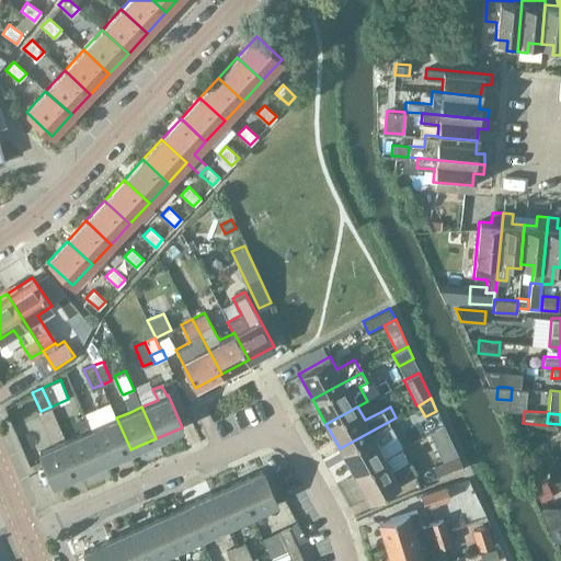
[(105,461),(91,428),(86,418),(76,422),(81,433),(65,441),(79,472),(105,461)]
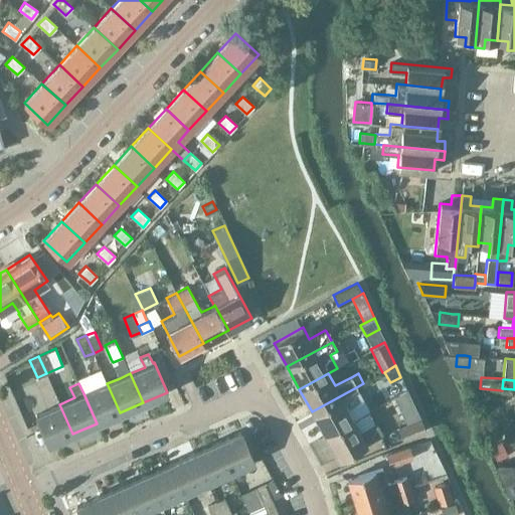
[(107,383),(83,393),(97,423),(120,412),(107,383)]
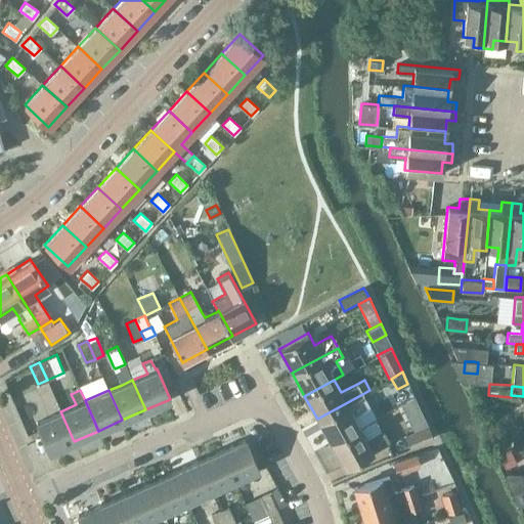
[(362,394),(317,419),(330,442),(359,426),(352,413),(368,404),(362,394)]
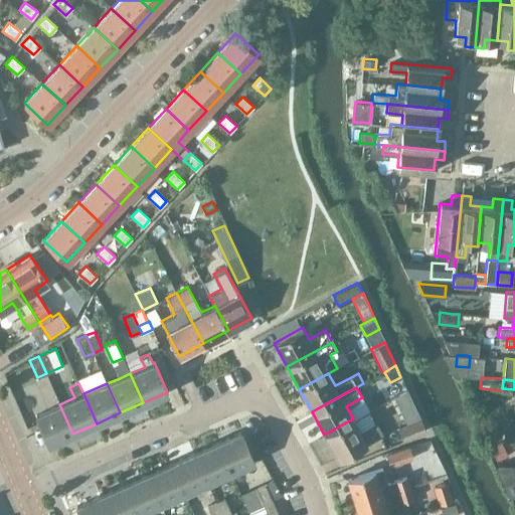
[(405,391),(391,398),(403,425),(397,427),(403,441),(424,431),(420,417),(419,417),(415,409),(407,390),(405,391)]
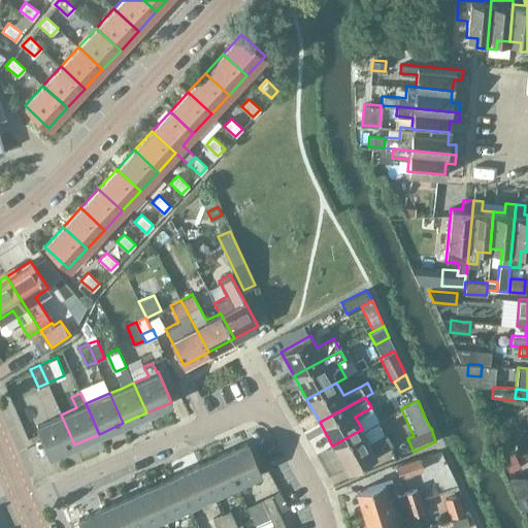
[(74,444),(61,415),(36,425),(50,456),(74,444)]
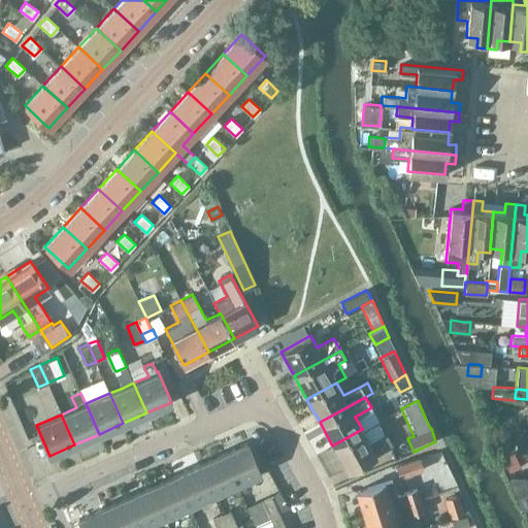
[(362,429),(332,446),(345,469),(391,444),(385,433),(368,441),(362,429)]
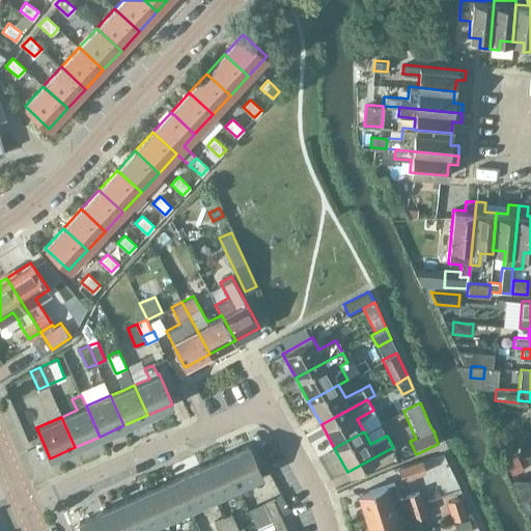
[(224,456),(238,486),(262,475),(249,445),(224,456)]
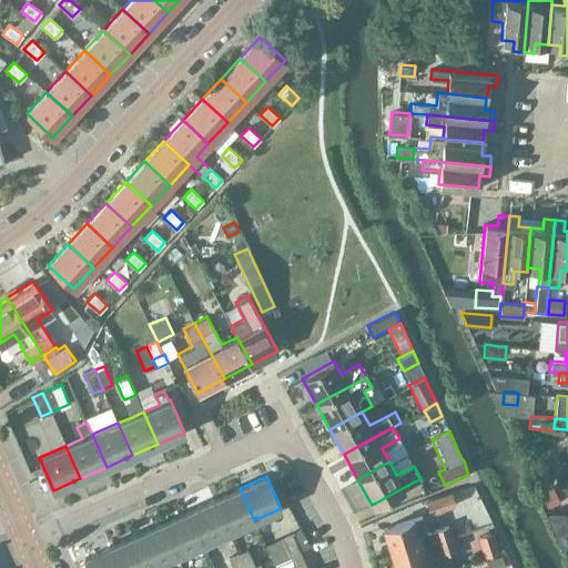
[(553,487),(540,493),(547,506),(547,507),(559,501),(558,500),(553,487)]
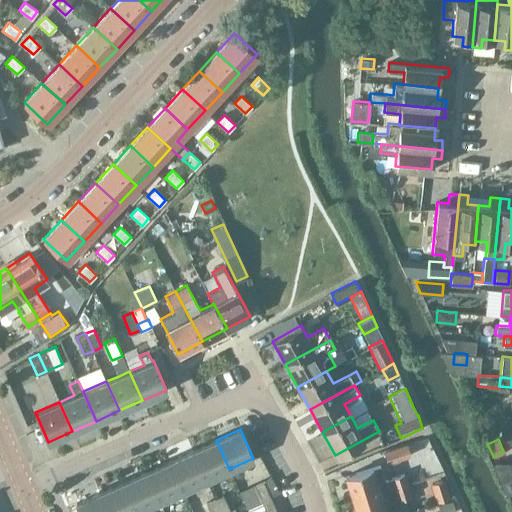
[(216,440),(193,450),(206,479),(229,469),(216,440)]
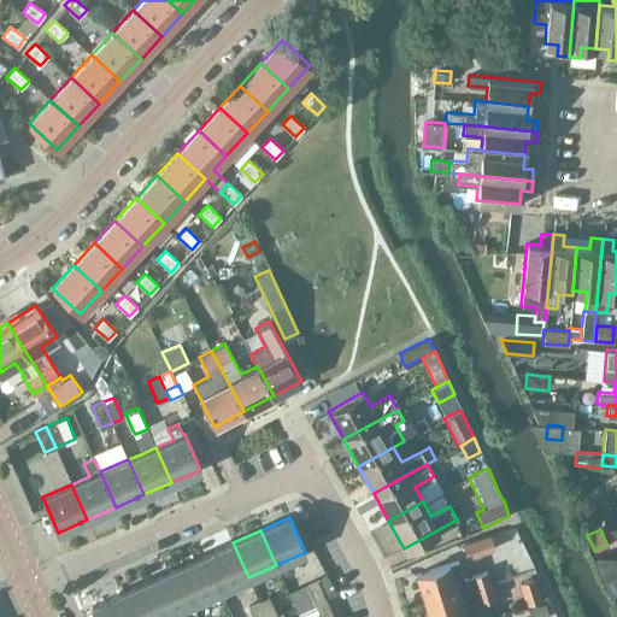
[(498,533),(489,535),(489,534),(462,544),(466,557),(494,548),(501,546),(498,533)]
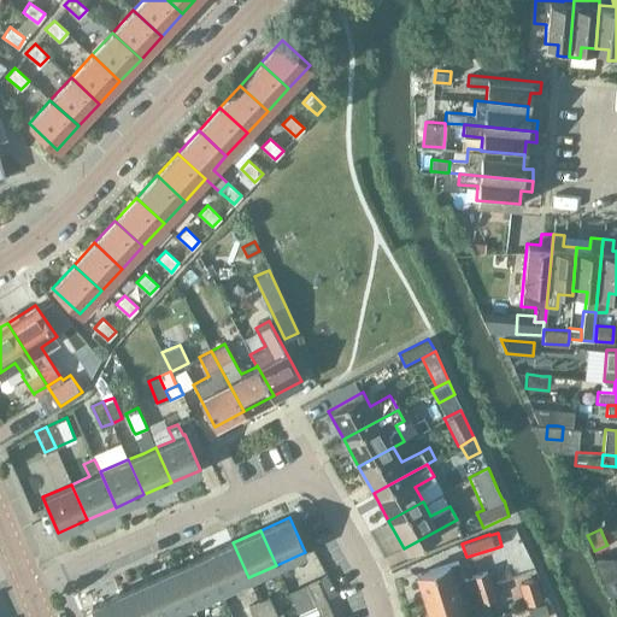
[(248,577),(233,542),(204,556),(219,591),(248,577)]
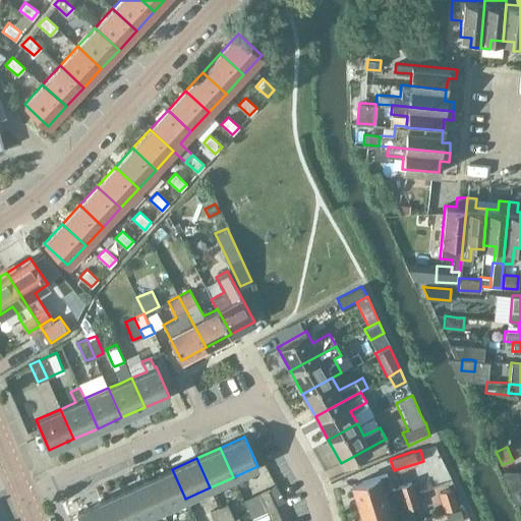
[(172,469),(149,479),(162,509),(185,499),(172,469)]
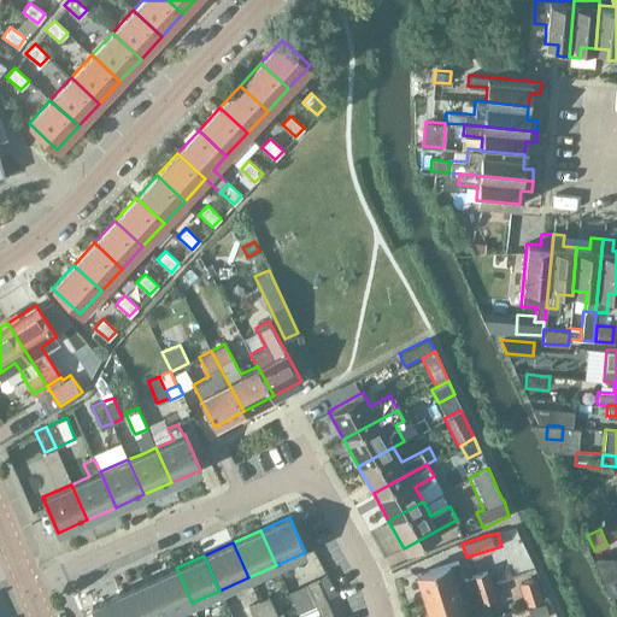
[(448,563),(416,574),(425,605),(475,589),(471,575),(459,579),(453,581),(448,563)]
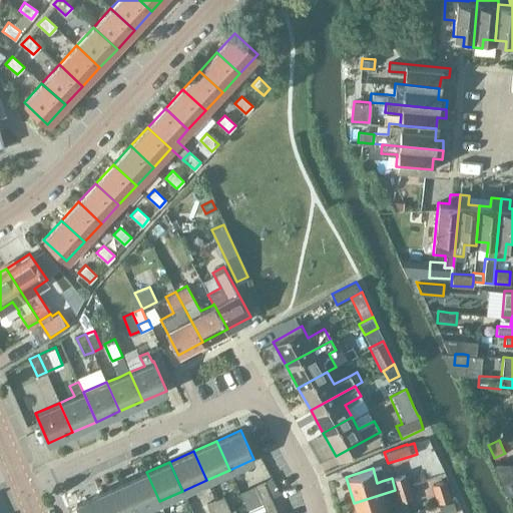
[(496,476),(506,496),(512,492),(512,476),(510,470),(496,476)]
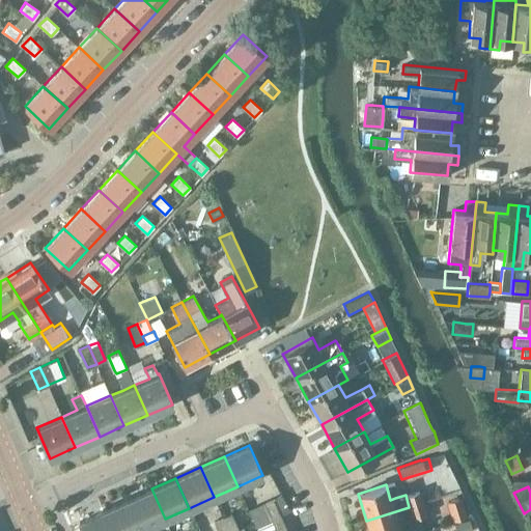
[(151,488),(127,500),(141,530),(151,530),(149,526),(165,519),(151,488)]
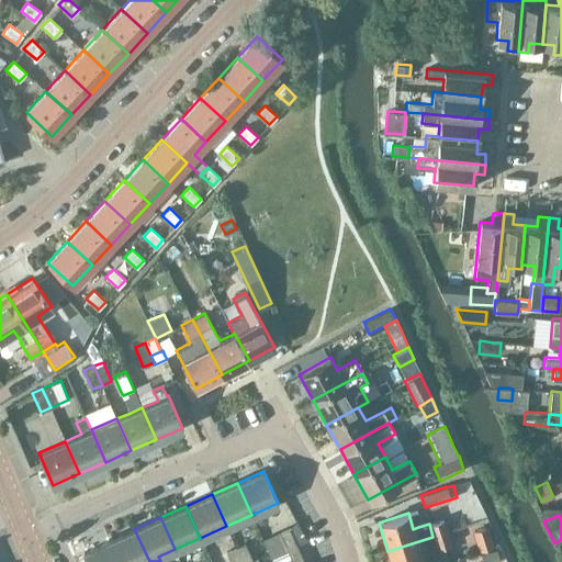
[(433,537),(446,532),(442,519),(429,524),(433,537)]
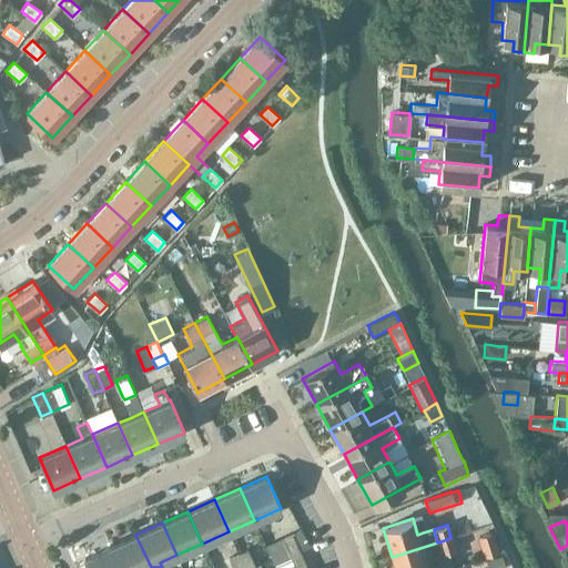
[(292,533),(282,537),(290,556),(291,557),(300,553),(298,549),(292,533)]
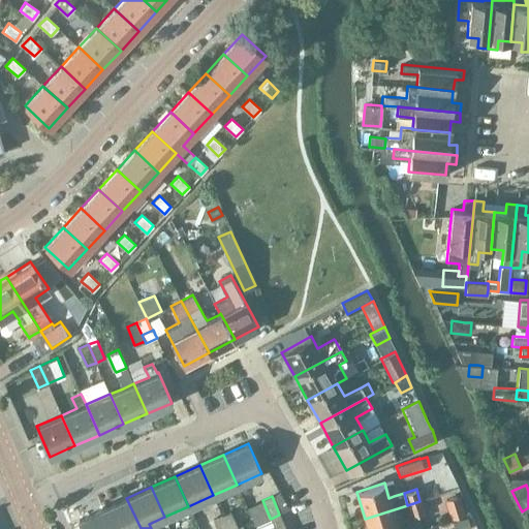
[(464,512),(459,496),(446,499),(452,517),(464,512)]
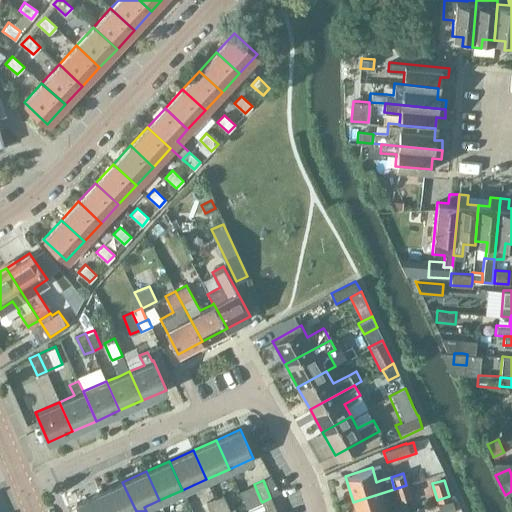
[(136,511),(122,482),(99,492),(108,511),(133,511),(135,511),(136,511)]
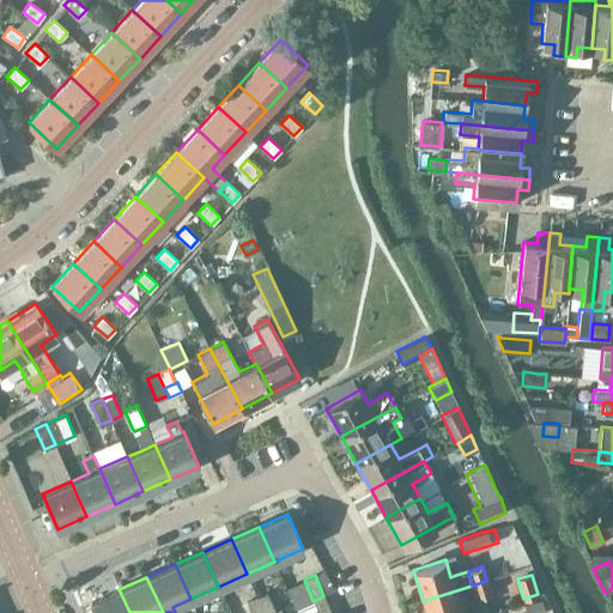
[(486,581),(472,586),(423,601),(426,612),(462,612),(459,604),(491,593),(486,581)]
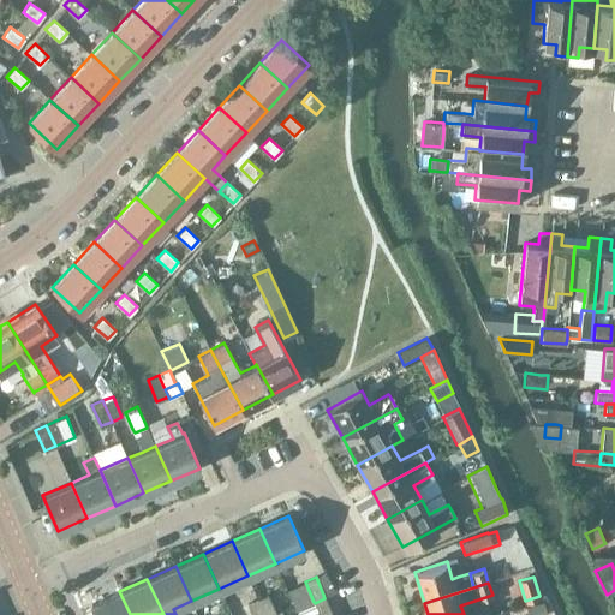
[(130,614),(119,591),(90,604),(95,614),(130,614)]
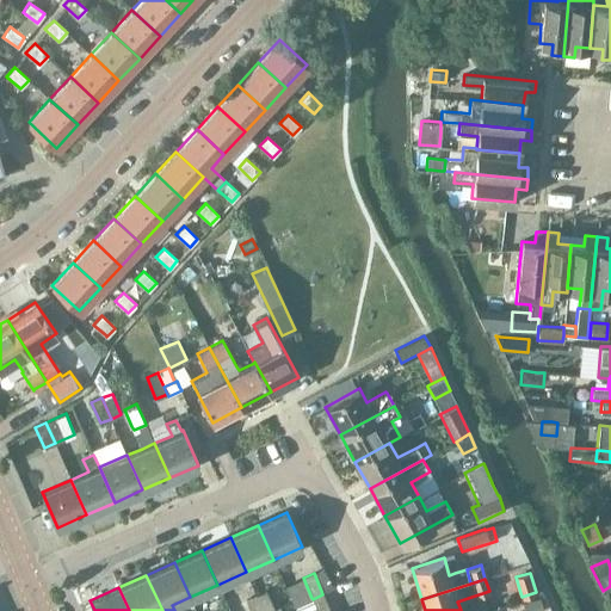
[(275,610),(266,590),(255,594),(263,610),(275,610)]
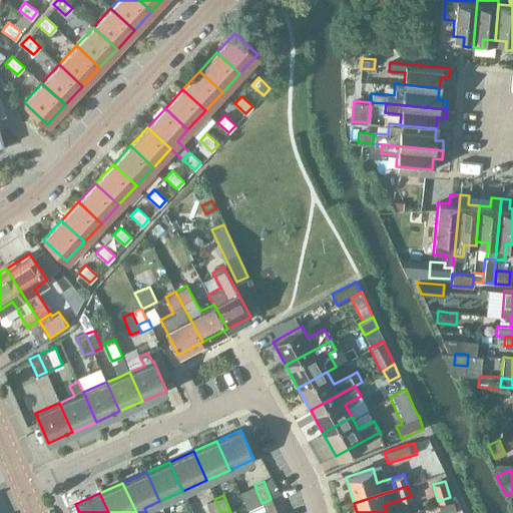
[(220,512),(214,499),(206,503),(210,512),(220,512)]
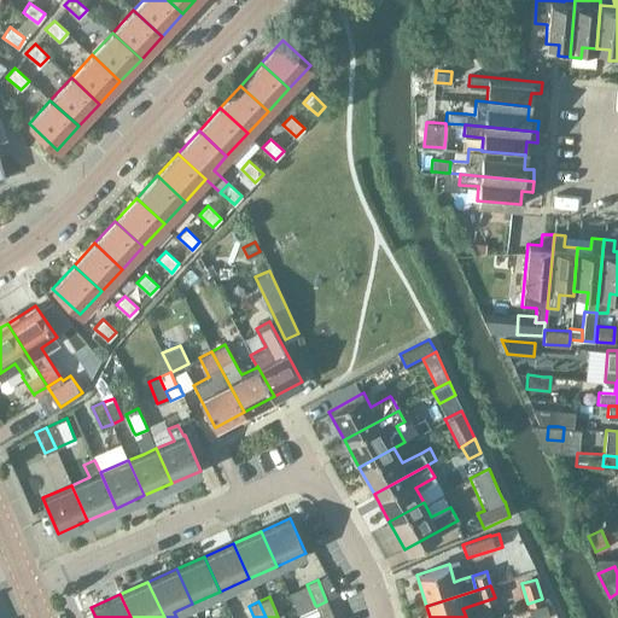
[(333,617),(326,601),(316,606),(319,613),(321,617),(333,617)]
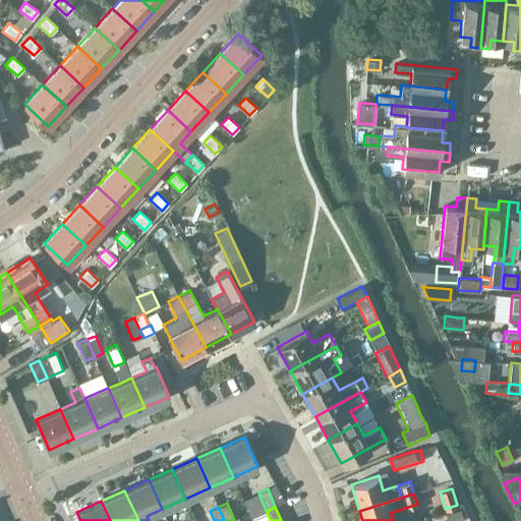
[(459,510),(446,514),(447,520),(463,520),(460,509),(459,510)]
